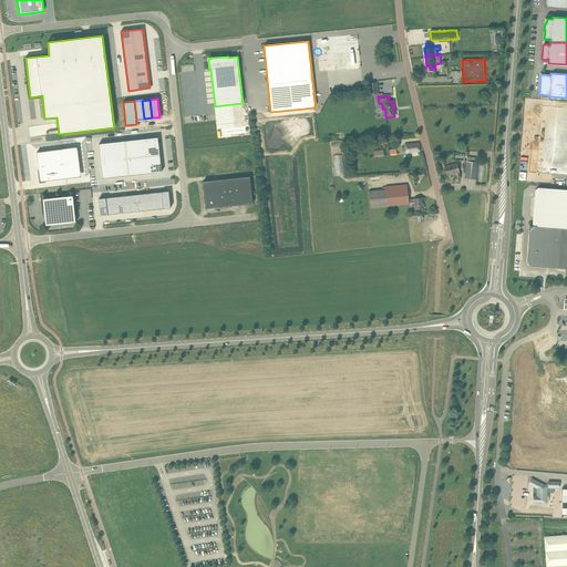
[(566,107),(543,105),(536,172),(566,174),(566,107)]
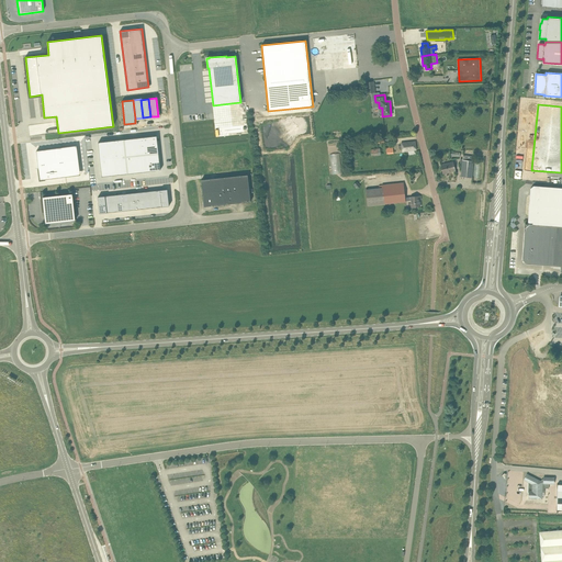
[(41,124),(29,125),(30,134),(41,133),(41,124)]
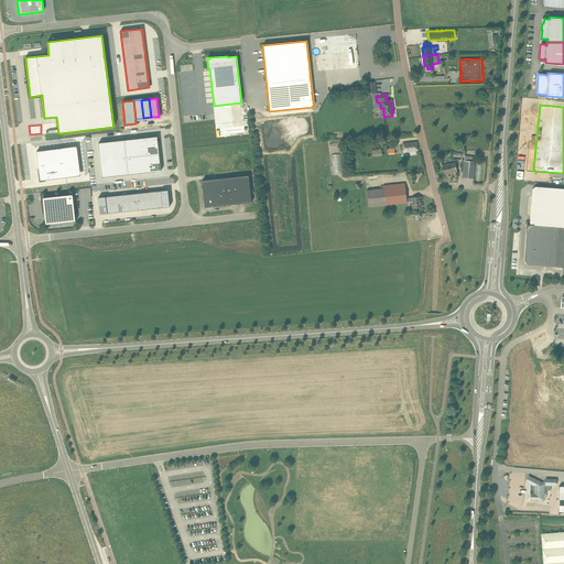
[(158,137),(98,143),(102,177),(161,171),(158,137)]
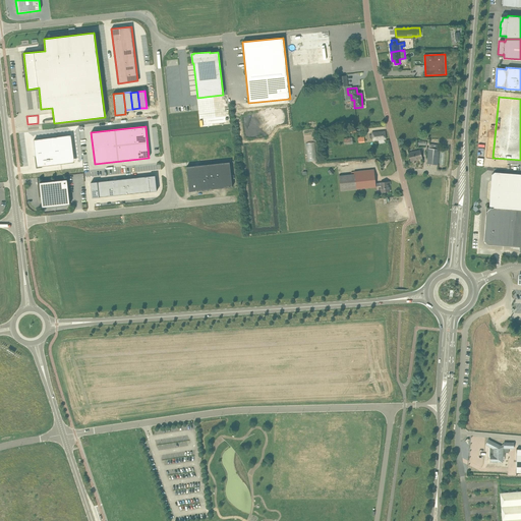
[(369,135),(369,138),(372,138),(373,140),(386,139),(385,131),(371,133),(372,135),(369,135)]
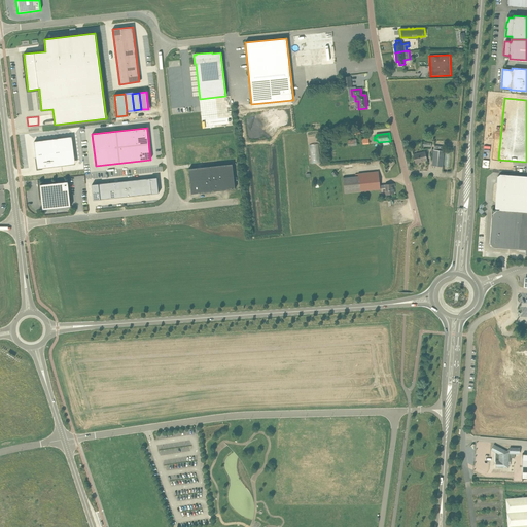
[(58,138),(34,141),(38,169),(62,166),(58,138)]
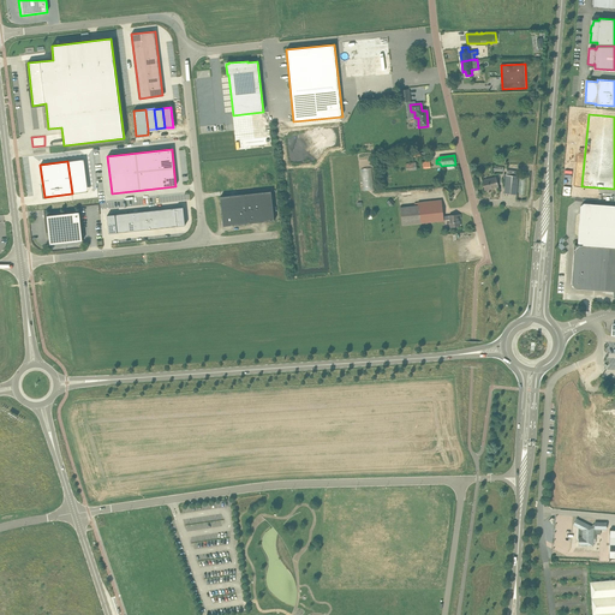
[(362,168),(362,190),(372,190),(372,167),(362,168)]
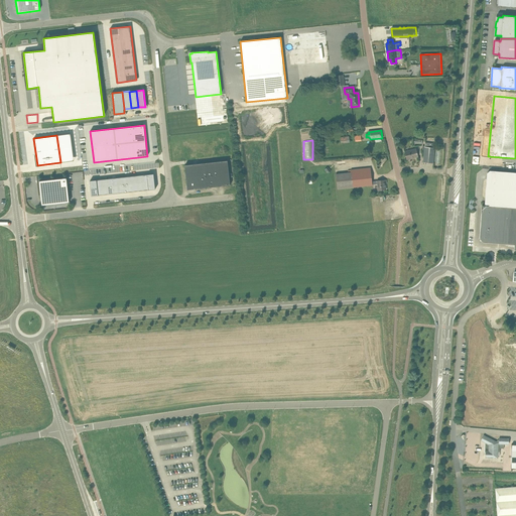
[(424,150),(423,162),(433,163),(433,162),(434,147),(424,146),(424,149),(424,150)]
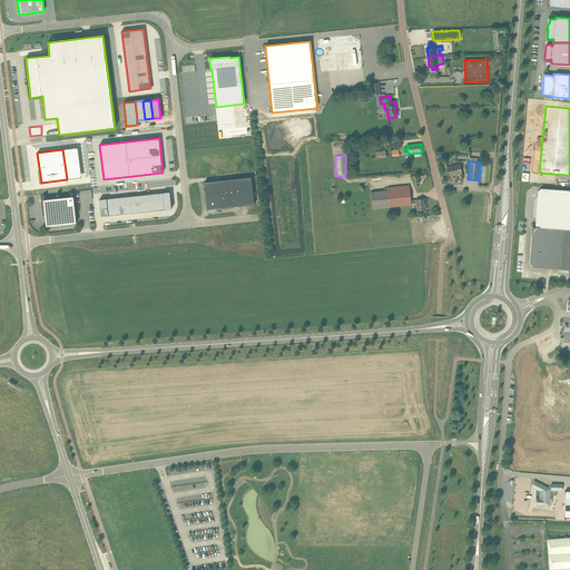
[(448,167),(450,176),(462,173),(460,165),(448,167)]
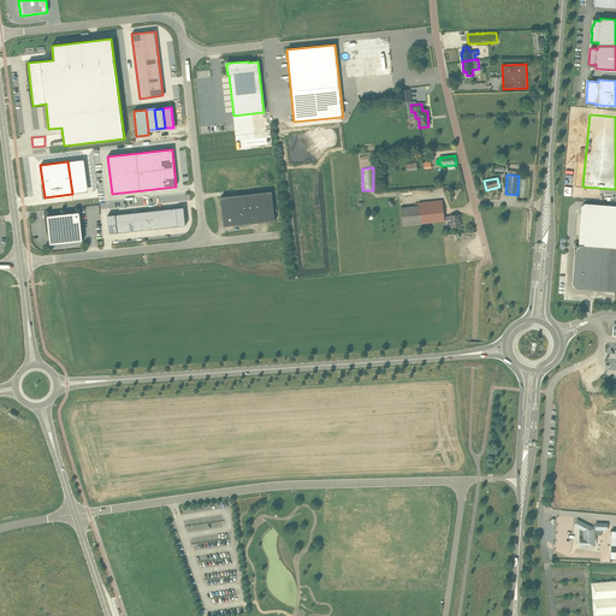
[(272,191),(220,197),(223,221),(226,221),(227,223),(229,226),(276,221),(272,191)]
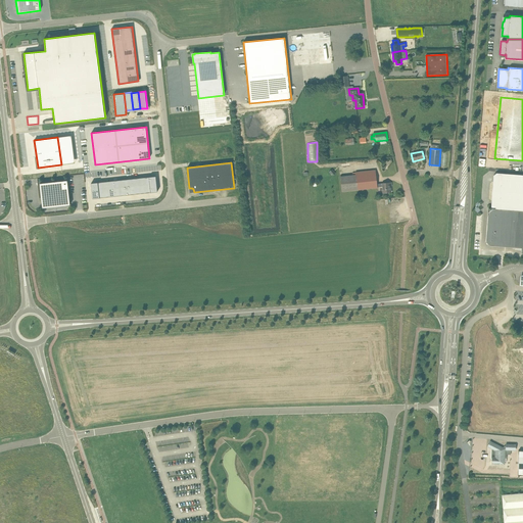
[(355,175),(340,177),(342,191),(377,188),(377,187),(382,187),(383,193),(391,192),(390,186),(391,186),(391,182),(377,184),(376,171),(355,173),(355,175)]
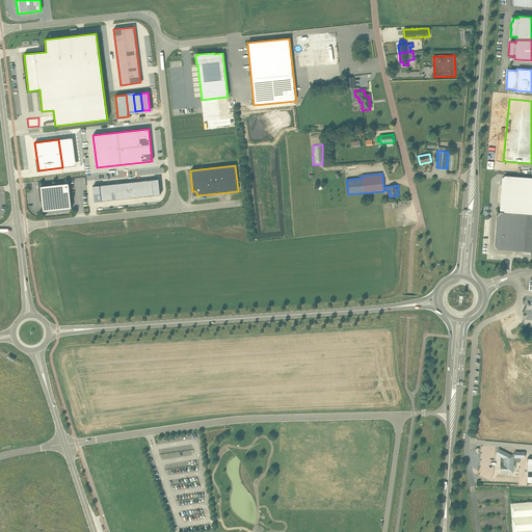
[(497,212),(495,245),(498,249),(530,253),(530,258),(531,257),(531,178),(505,176),(502,179),(500,212),(497,212)]
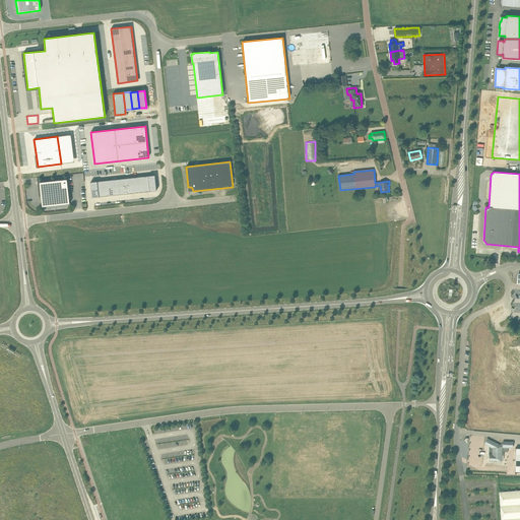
[(155,175),(90,182),(92,197),(156,191),(155,175)]
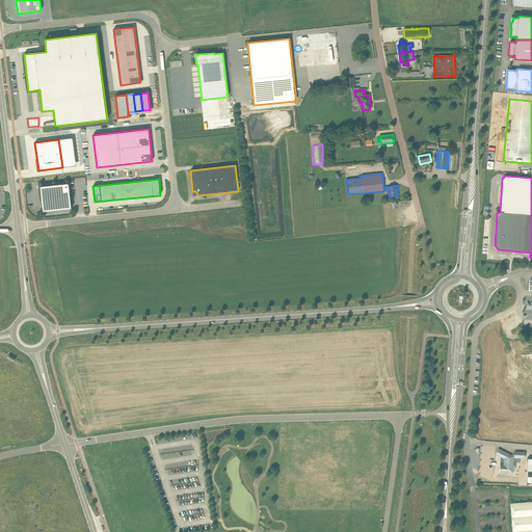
[(41,186),(44,211),(71,209),(69,183),(41,186)]
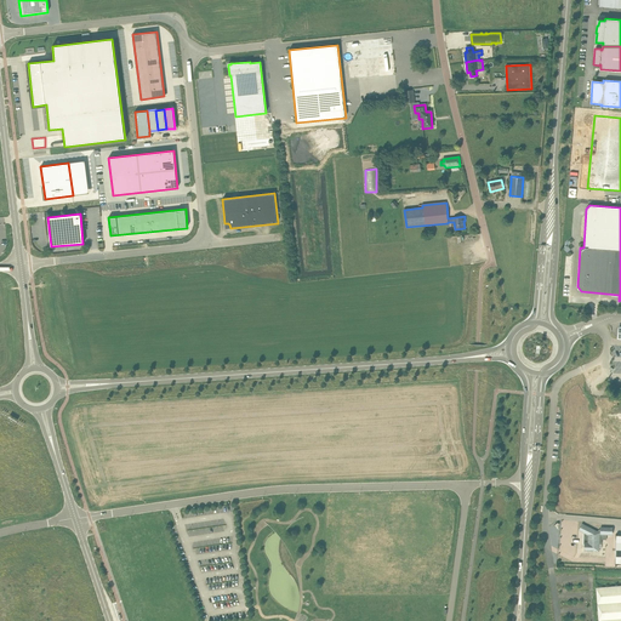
[(582,524),(579,530),(588,535),(588,543),(585,543),(585,551),(599,551),(599,543),(602,543),(602,540),(607,540),(607,534),(613,535),(613,528),(600,528),(600,530),(599,530),(598,530),(598,533),(582,524)]
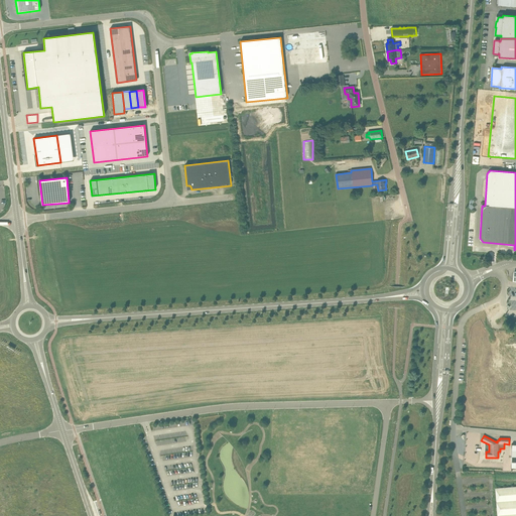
[(32,445),(34,450),(35,453),(39,452),(43,450),(42,445),(41,443),(32,445)]
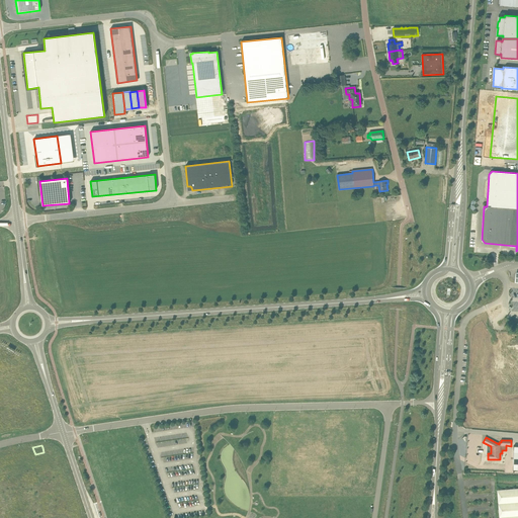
[(499,517),(517,517),(517,488),(497,490),(499,517)]
